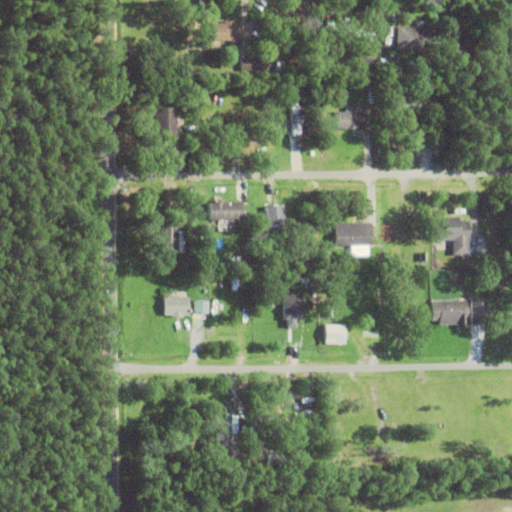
[(207,22),(223,22),(223,20),(233,20),(233,22),(241,22),(241,44),(231,44),(231,39),(206,39),(207,22)]
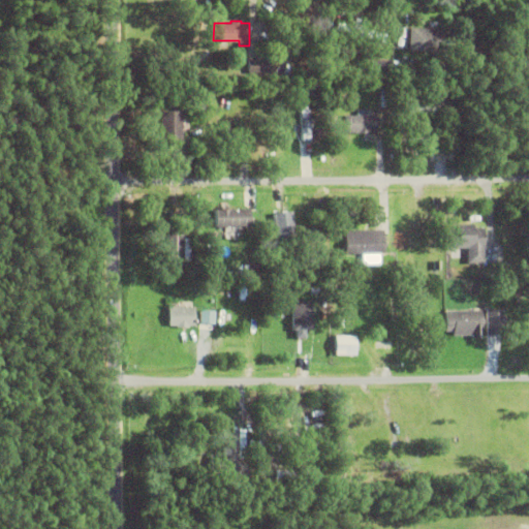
[(441,52),(396,49),(397,28),(402,29),(402,27),(442,29),(441,52)]
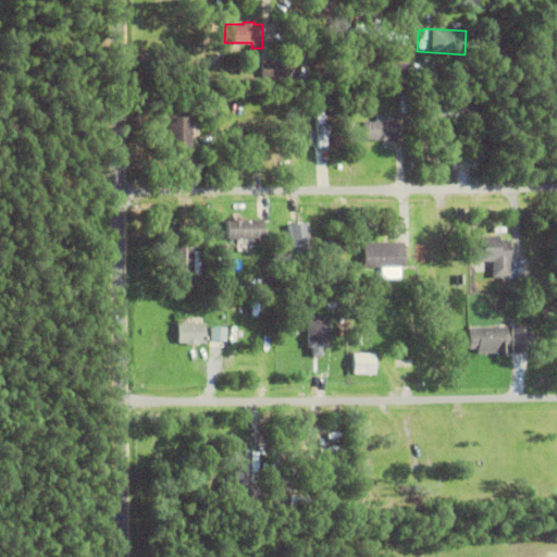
[(260,62),(288,62),(288,76),(260,77),(260,62)]
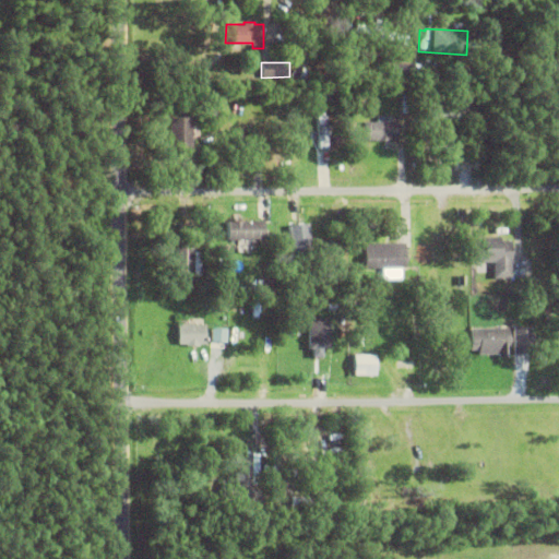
[(433,100),(462,99),(463,120),(433,121),(433,100)]
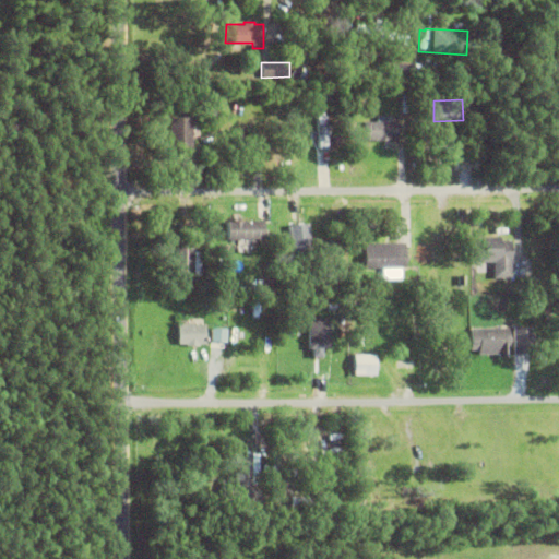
[(192,103),(202,103),(202,113),(192,113),(192,103)]
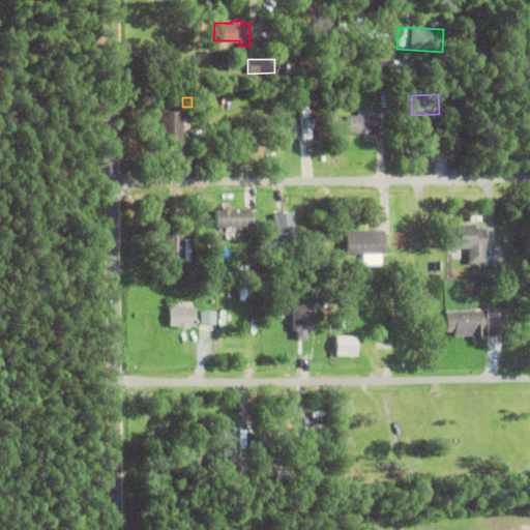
[(299,99),(307,99),(310,140),(301,141),(299,99)]
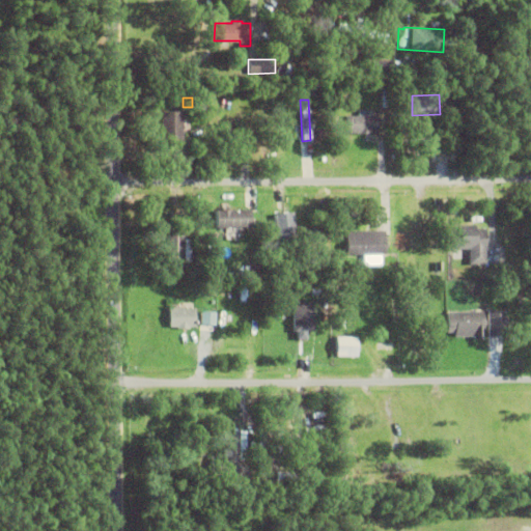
[(188,121),(189,132),(183,132),(183,142),(162,142),(162,141),(155,141),(155,132),(161,132),(161,111),(182,111),(182,121),(188,121)]
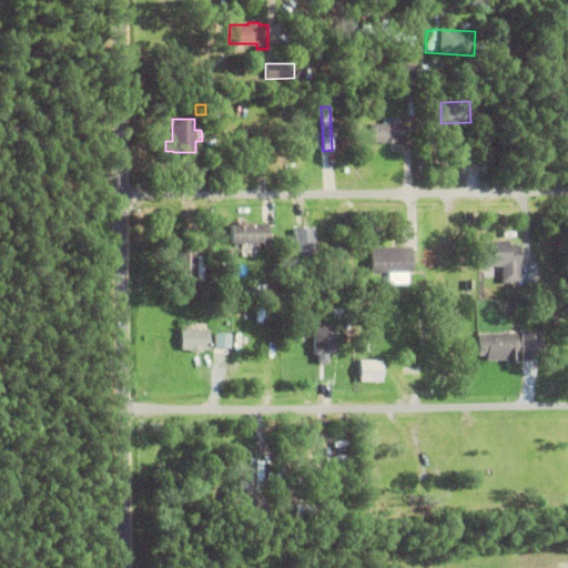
[(301,146),(301,140),(298,140),(297,131),(300,130),(300,123),(304,122),(306,146),(301,146)]
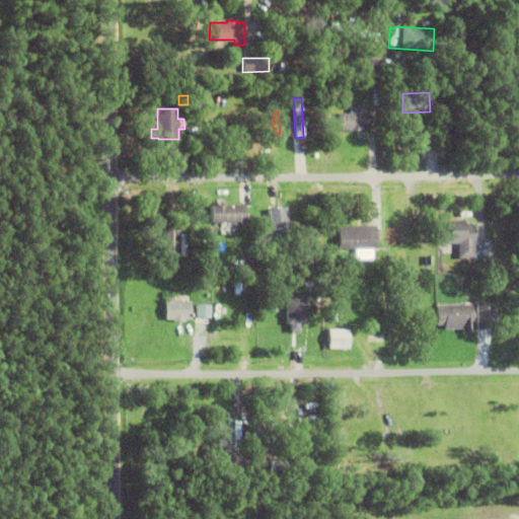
[(364,132),(365,113),(337,113),(337,131),(364,132)]
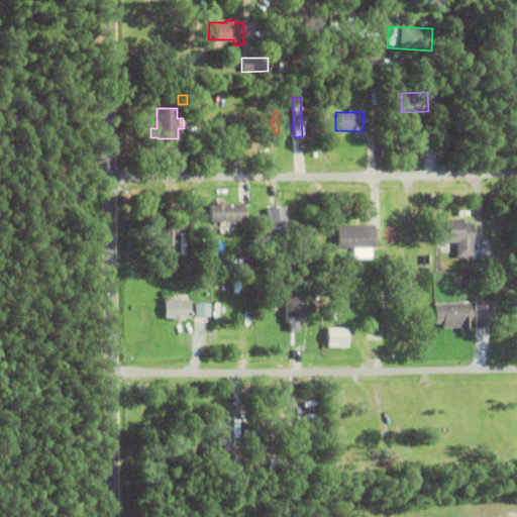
[(442,117),(452,117),(452,127),(443,128),(442,117)]
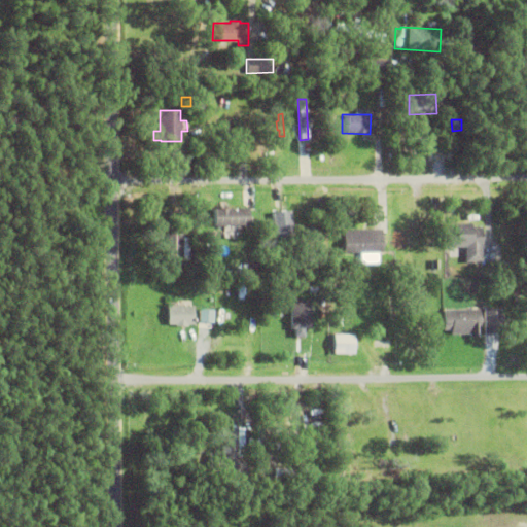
[(315,127),(323,127),(323,137),(316,137),(315,127)]
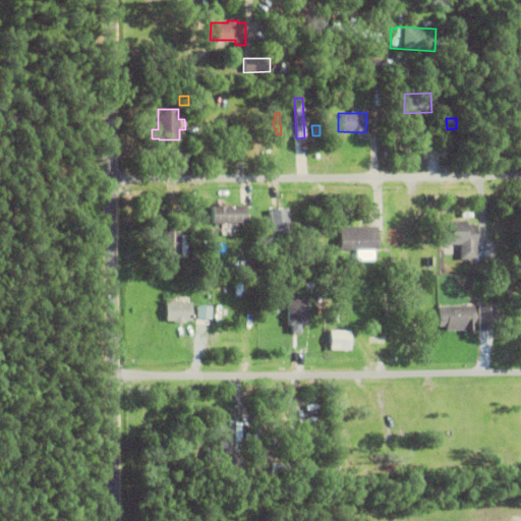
[(175,146),(188,146),(188,154),(175,154),(175,146)]
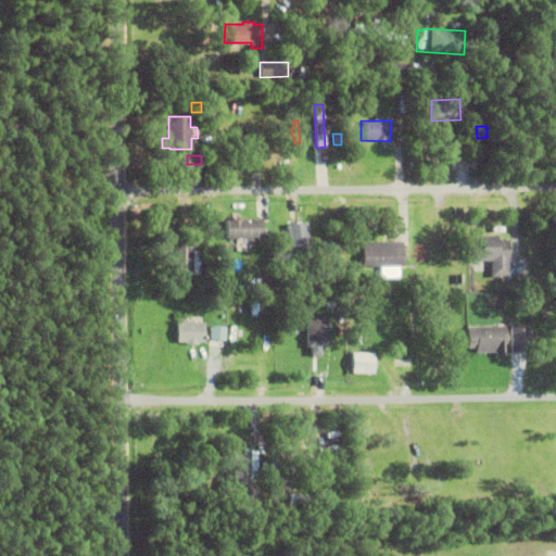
[(226,219),(263,219),(263,238),(226,238),(226,219)]
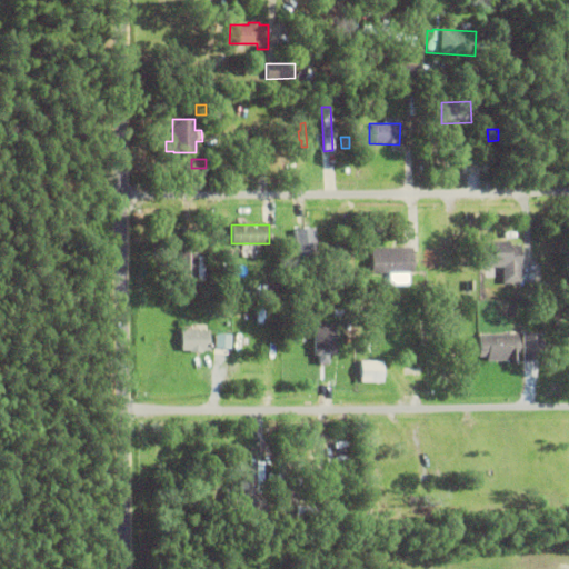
[(293,229),(315,227),(318,260),(297,262),(293,229)]
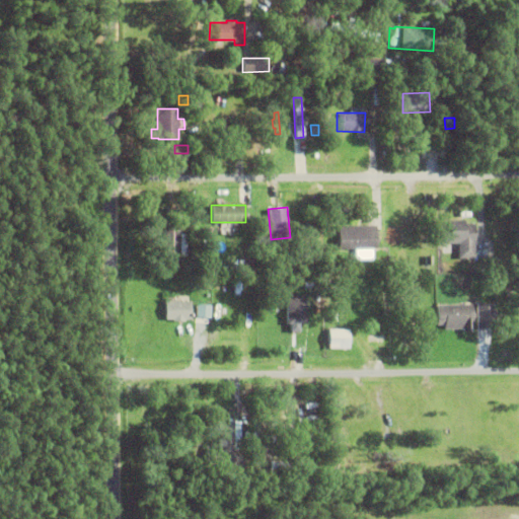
[(164,255),(165,220),(180,220),(180,233),(188,234),(188,255),(164,255)]
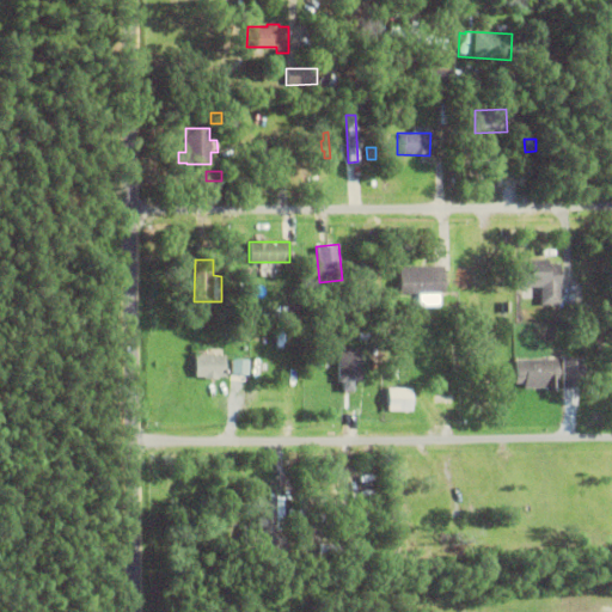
[(540,287),(516,287),(516,264),(528,264),(528,259),(548,259),(548,263),(560,263),(560,304),(540,304),(540,287)]
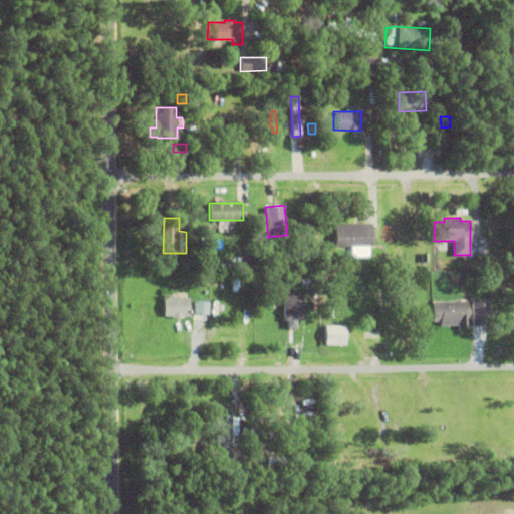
[(364,253),(352,253),(352,246),(335,247),(334,223),(372,223),(372,246),(364,246),(364,253)]
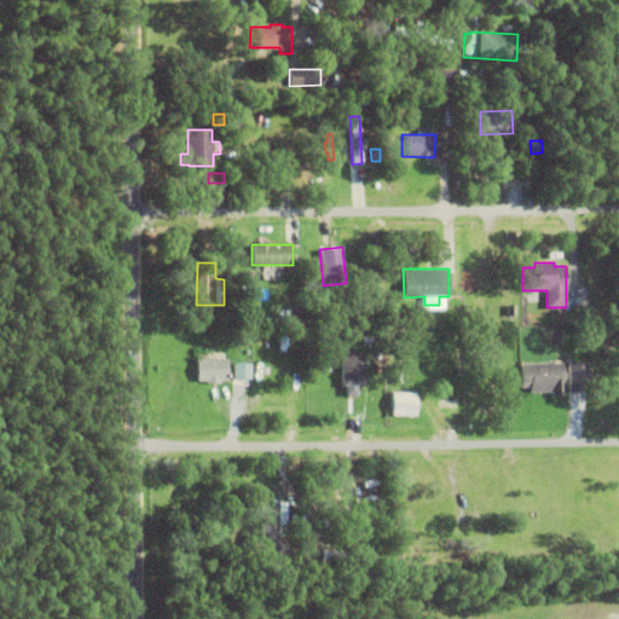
[(370,350),(370,337),(380,337),(380,350),(370,350)]
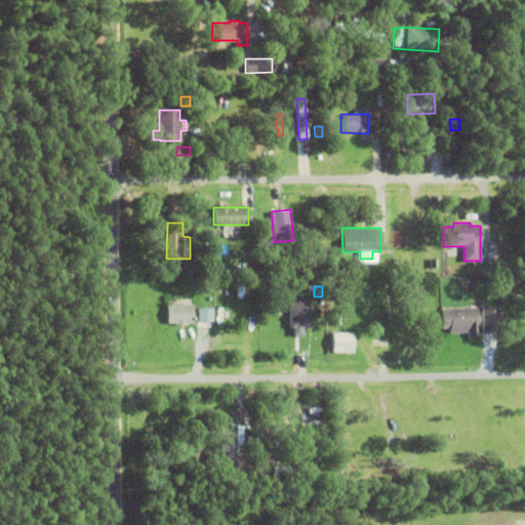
[(338,287),(346,287),(347,319),(338,319),(338,287)]
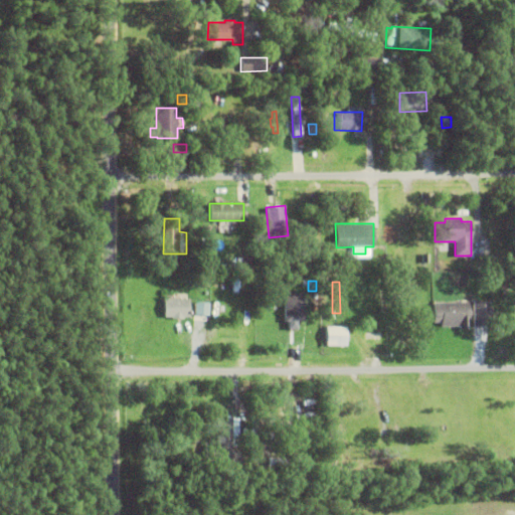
[(278,295),(286,295),(289,335),(280,335),(278,295)]
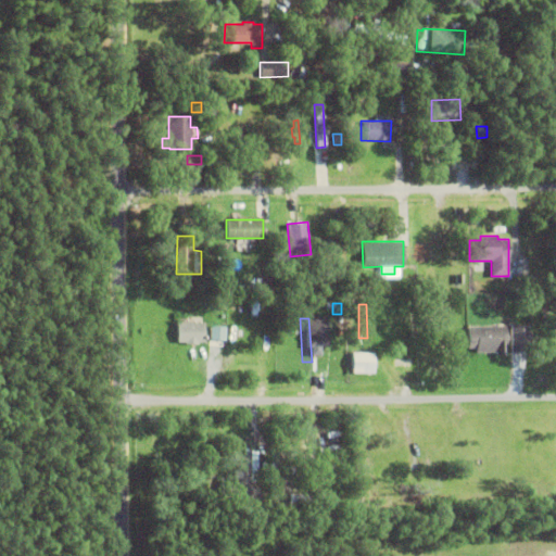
[(198,342),(198,343),(185,343),(185,342),(177,342),(177,323),(204,323),(204,342),(198,342)]
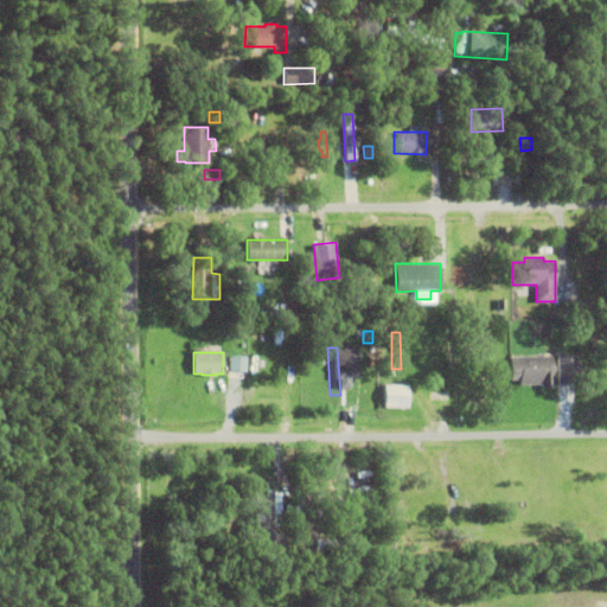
[(225,370),(242,371),(242,356),(225,356),(225,370)]
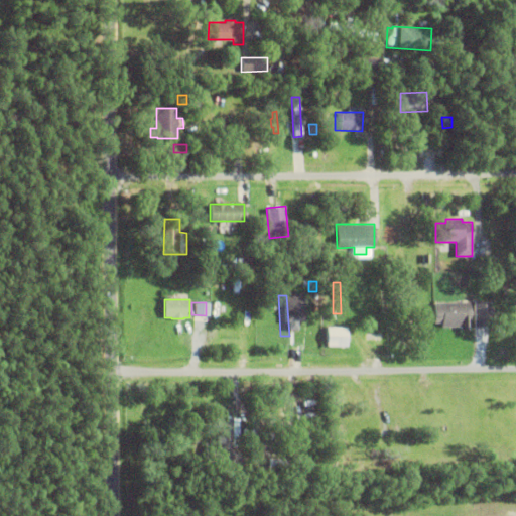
[(474,302),(490,302),(490,326),(474,326),(474,302)]
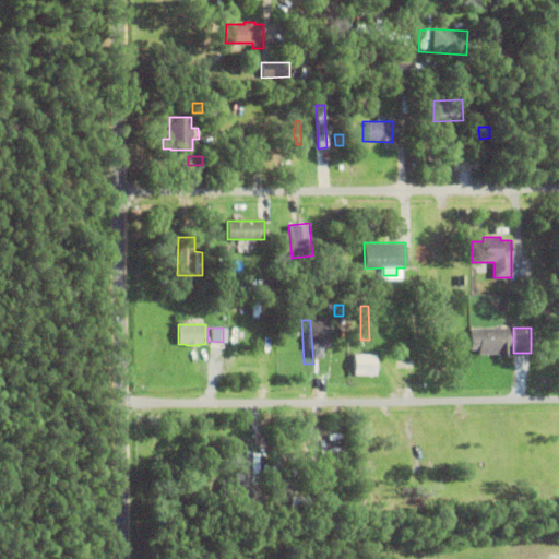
[(499,357),(499,354),(478,354),(478,349),(471,349),(470,329),(508,329),(508,357),(499,357)]
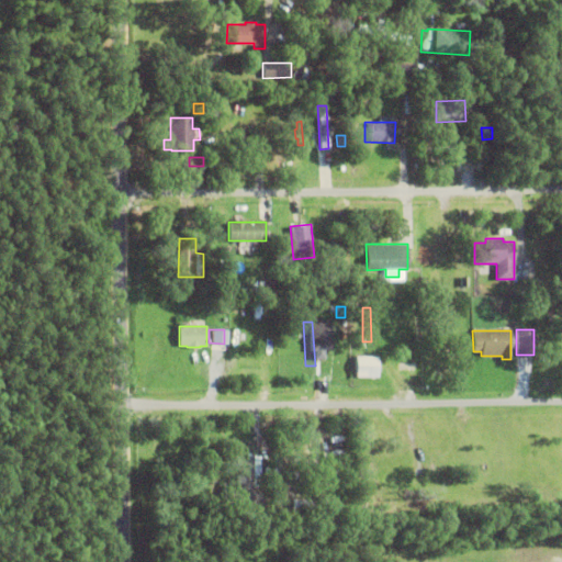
[(356,357),(378,357),(378,377),(356,377),(356,357)]
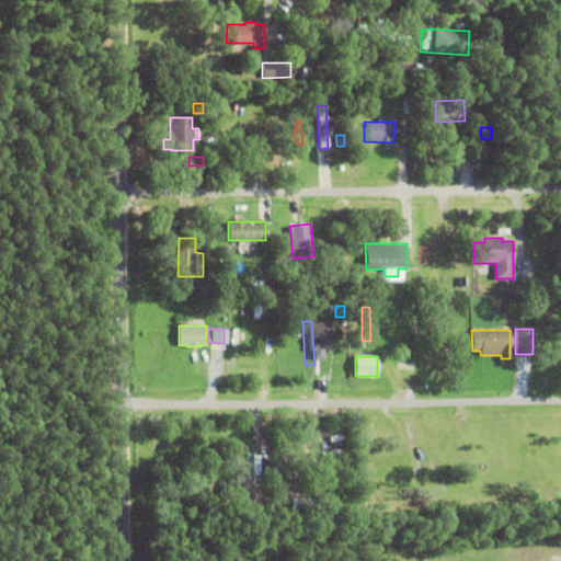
[(264,487),(263,506),(222,503),(224,481),(237,482),(238,455),(262,456),(260,487),(264,487)]
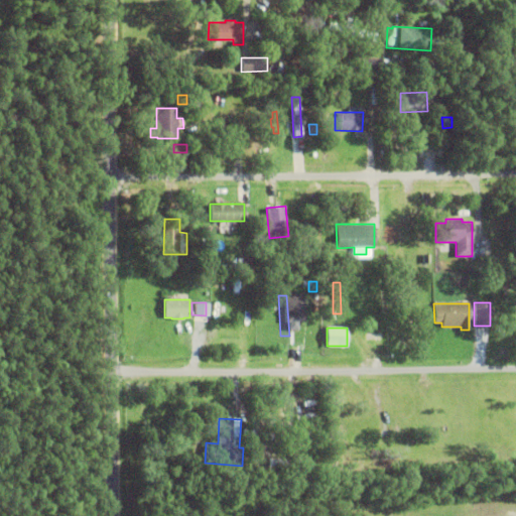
[(268,460),(285,460),(285,469),(268,469),(268,460)]
